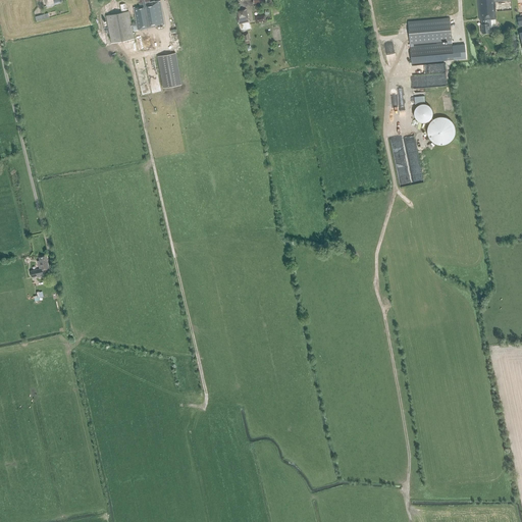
[(133,27),(134,31),(164,24),(160,1),(155,2),(154,1),(149,2),(149,1),(150,1),(149,0),(137,0),(138,3),(139,2),(140,6),(134,7),(137,22),(133,23),(133,27)]
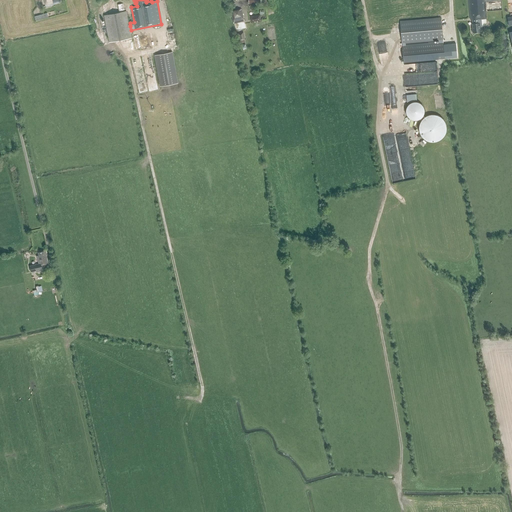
[(485,12),(502,10),(501,0),(468,0),(470,19),(472,19),(472,23),(473,32),(482,32),(481,19),(486,19),(485,12)]
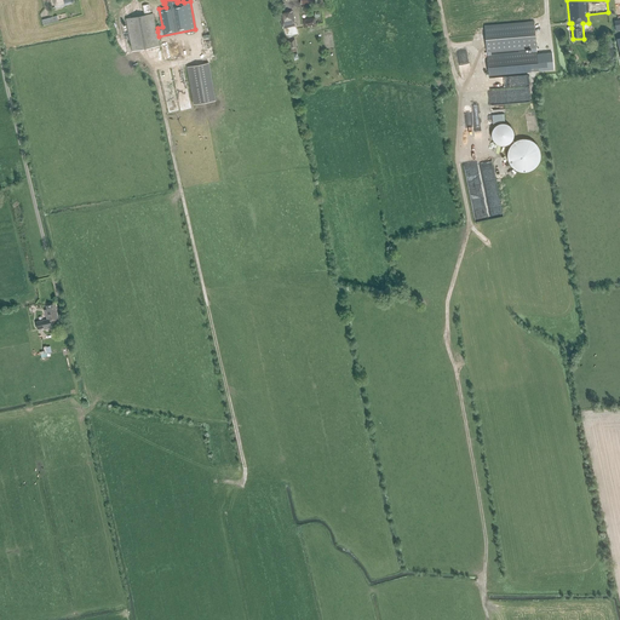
[(296,26),(292,11),(280,13),(282,29),(296,26)]
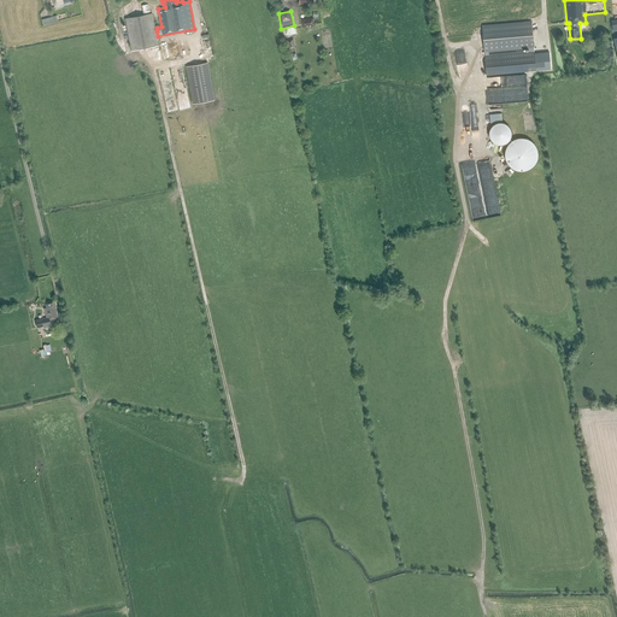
[(156,31),(157,31),(157,28),(154,28),(152,13),(125,18),(131,51),(158,46),(156,31)]
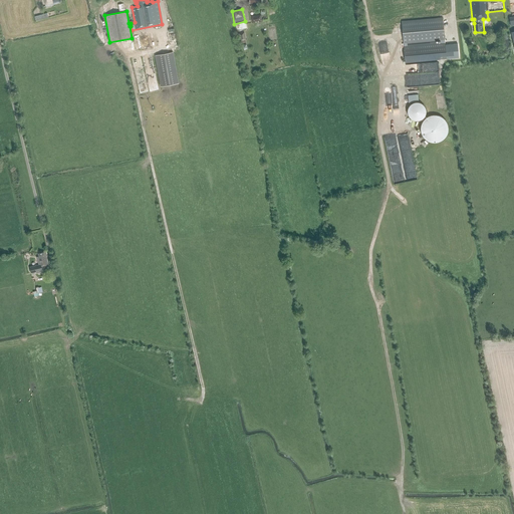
[(47,12),(34,16),(36,20),(48,17),(47,12)]
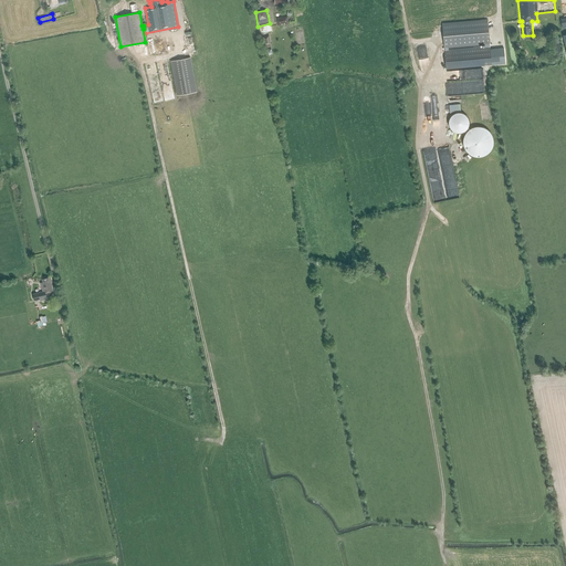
[(446,69),(486,65),(505,63),(504,49),(490,50),(488,20),(442,24),(444,48),(446,69)]
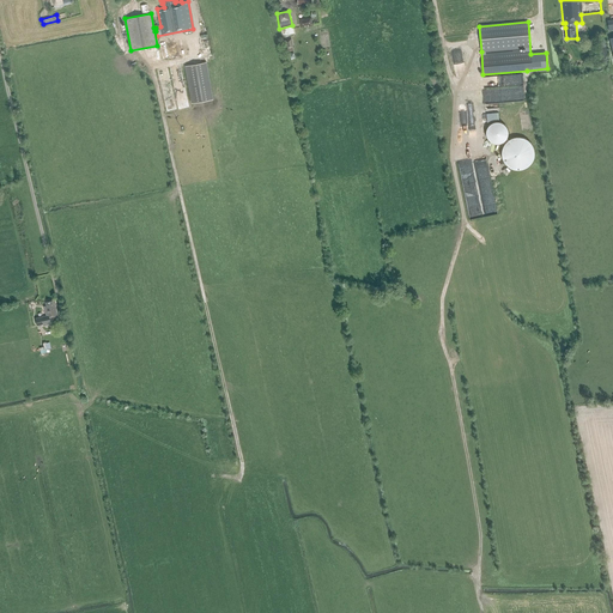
[(293,47),(291,38),(284,40),(286,53),(293,52),(292,47),(293,47)]
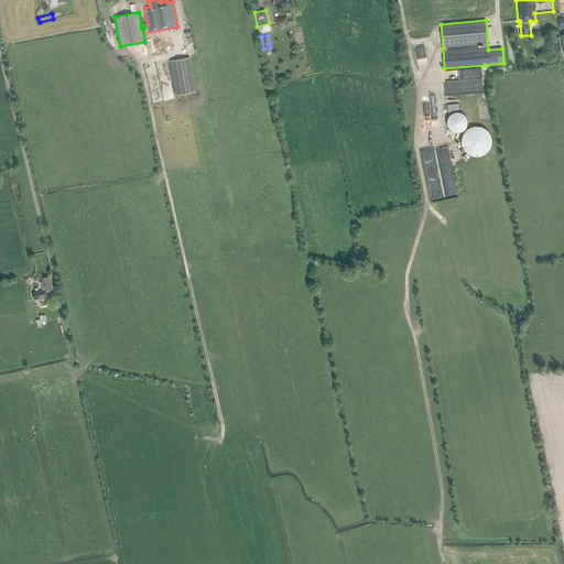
[(196,91),(190,57),(170,61),(176,95),(196,91)]
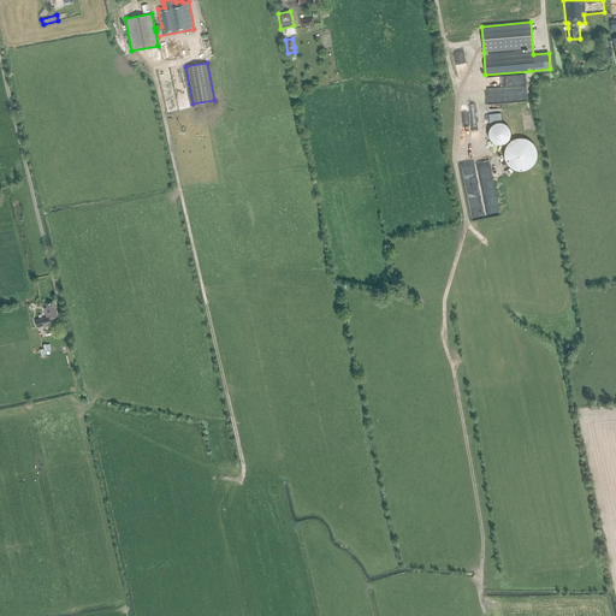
[(489,130),(489,134),(489,136),(490,140),(492,142),(495,143),(498,144),(501,144),(504,143),(507,142),(509,140),(510,136),(510,134),(510,130),(509,128),(507,125),(504,124),(501,123),(498,123),(495,124),(492,125),(490,128),(489,130)]
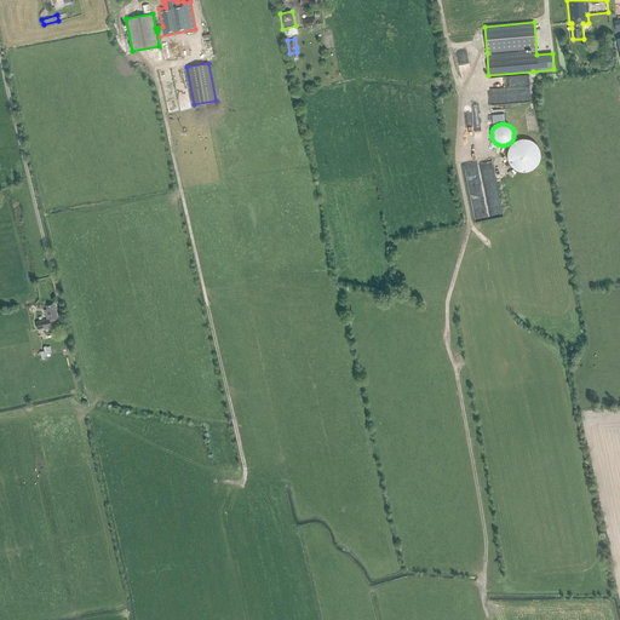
[(507,151),(507,155),(507,159),(509,164),(511,166),(515,168),(518,171),(522,172),(526,172),(529,171),(533,168),(537,166),(539,164),(540,159),(540,155),(540,151),(539,148),(537,144),(533,142),(529,139),(526,139),(522,139),(518,139),(515,142),(511,144),(509,148),(507,151)]
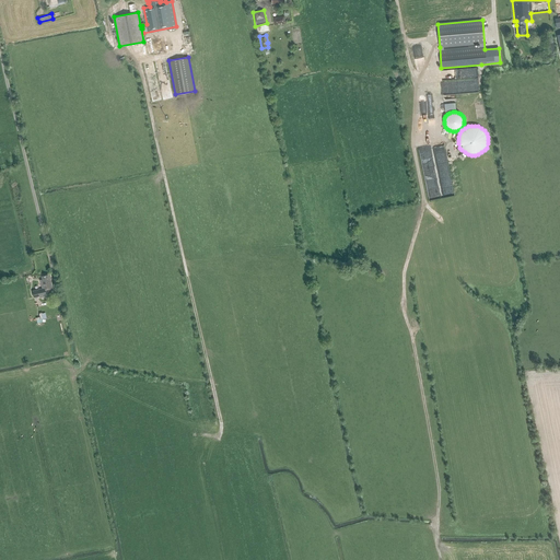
[(46,296),(45,290),(53,288),(50,279),(51,279),(50,273),(42,276),(43,279),(41,280),(42,289),(33,291),(34,298),(39,296),(39,298),(46,296)]
